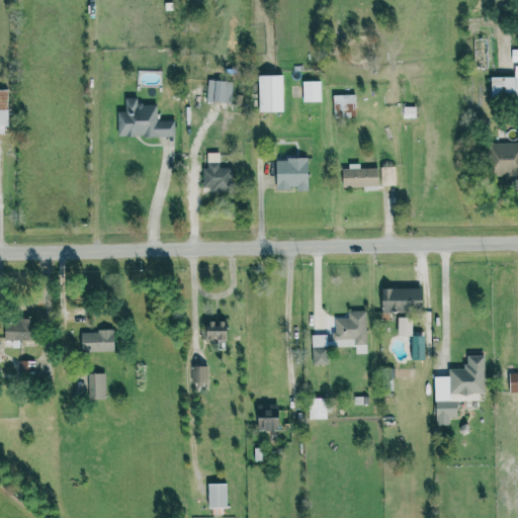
[(515,77),(491,77),(491,97),(517,96),(517,66),(514,66),(515,77)]
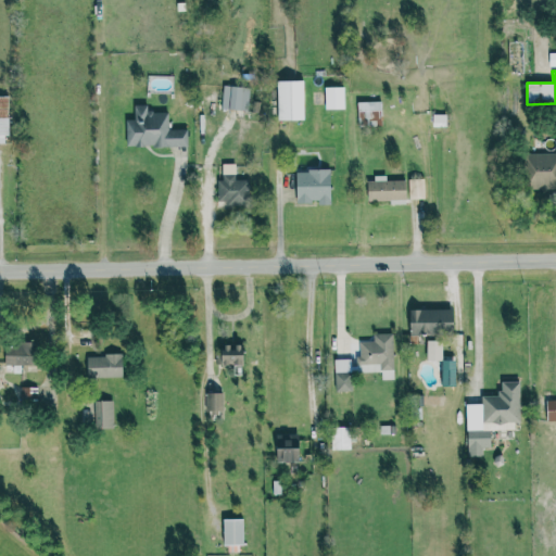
[(303,79),(277,80),(278,121),(304,119),(303,79)]
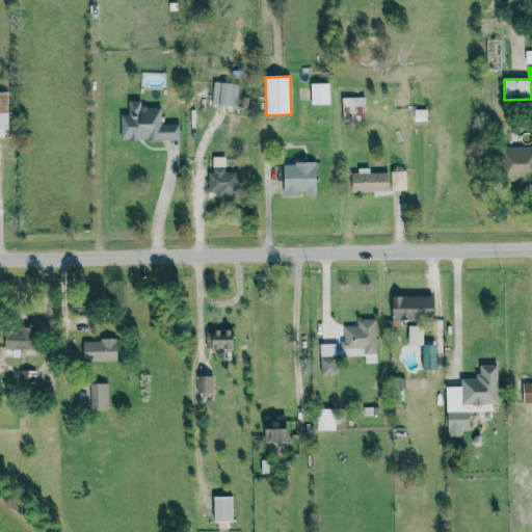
[(211,103),(236,106),(239,84),(214,81),(211,103)]
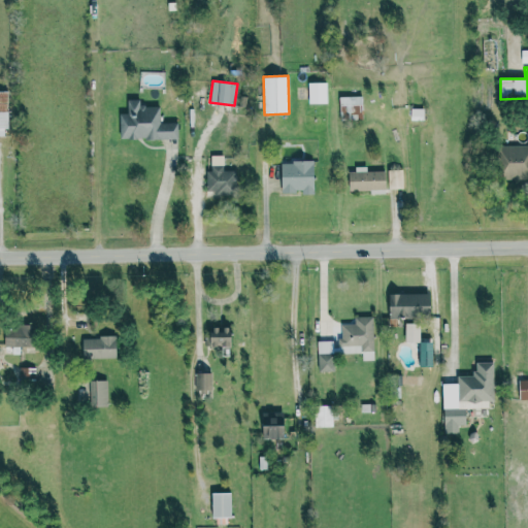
[(327,103),(327,81),(308,83),(308,103),(327,103)]
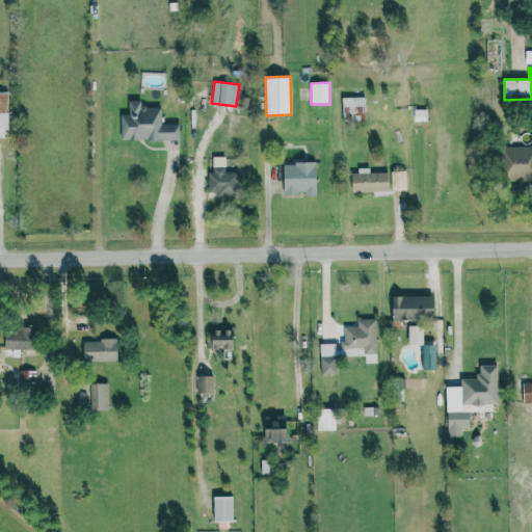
[(366,121),(365,97),(342,98),(342,115),(353,114),(353,121),(366,121)]
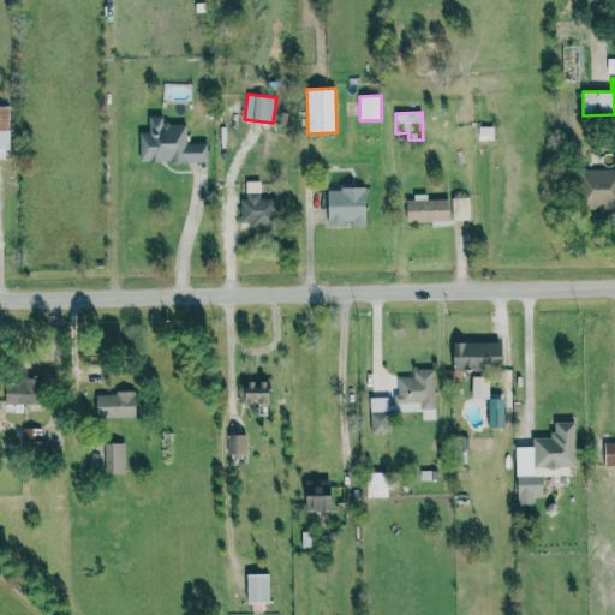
[(138,161),(207,161),(207,143),(185,143),(185,124),(162,124),(162,115),(148,115),(148,132),(138,132),(138,161)]
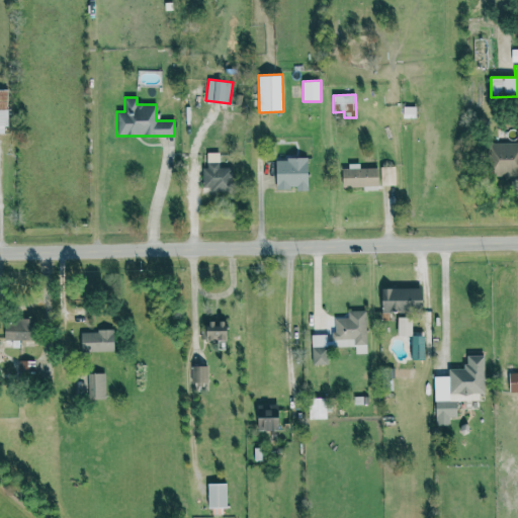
[(517,142),(488,144),(489,174),(517,172),(517,142)]
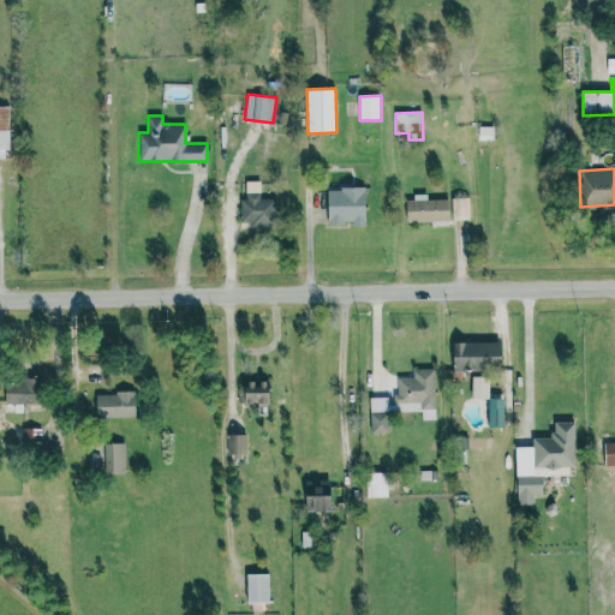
[(327,224),(352,224),(352,227),(365,226),(364,187),(327,189),(327,224)]
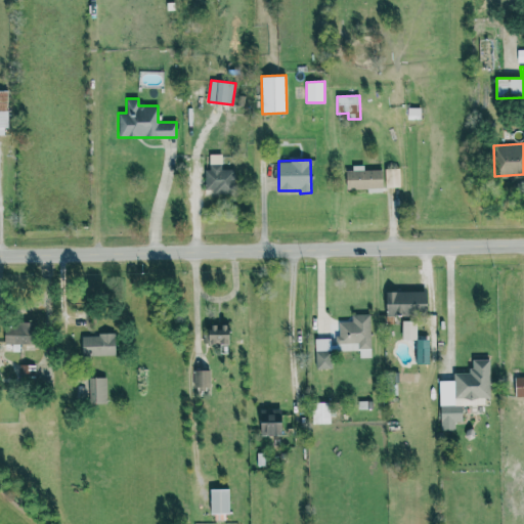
[(346,168),(346,189),(383,188),(382,170),(363,170),(363,167),(346,168)]
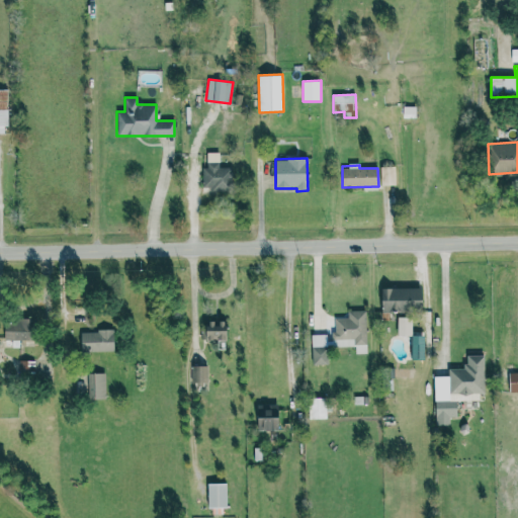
[(379,167),(380,185),(395,185),(395,167),(379,167)]
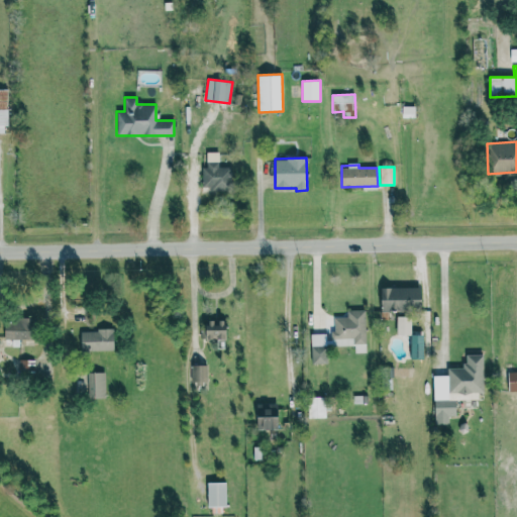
[(381,289),(382,311),(421,311),(421,288),(381,289)]
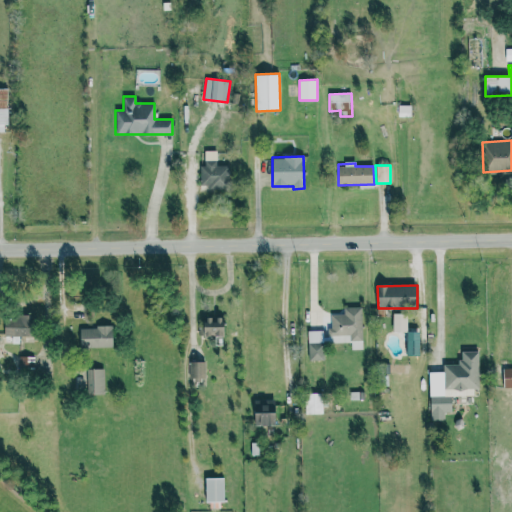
[(331,314),(331,329),(327,329),(327,343),(351,342),(351,349),(362,349),(361,307),(343,308),(343,314),(331,314)]
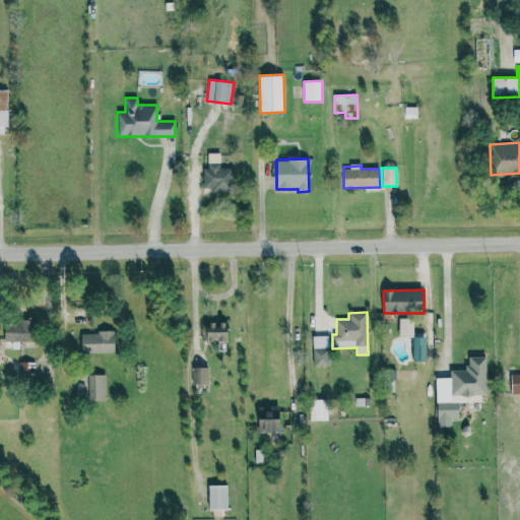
[(398,336),(412,337),(413,319),(398,318),(398,336)]
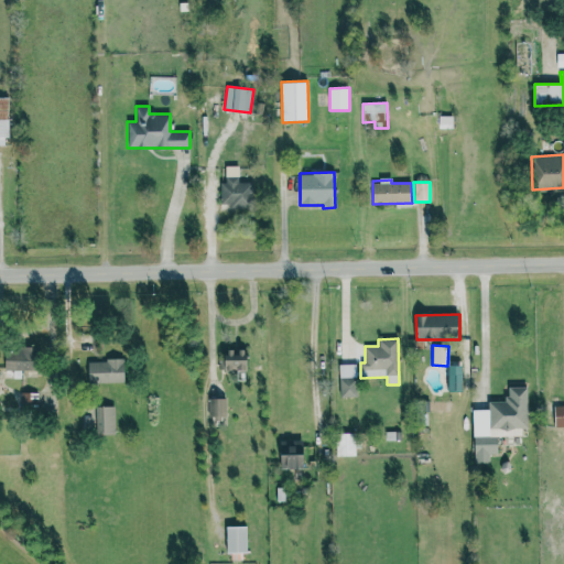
[(34,348),(3,349),(4,370),(35,369),(34,348)]
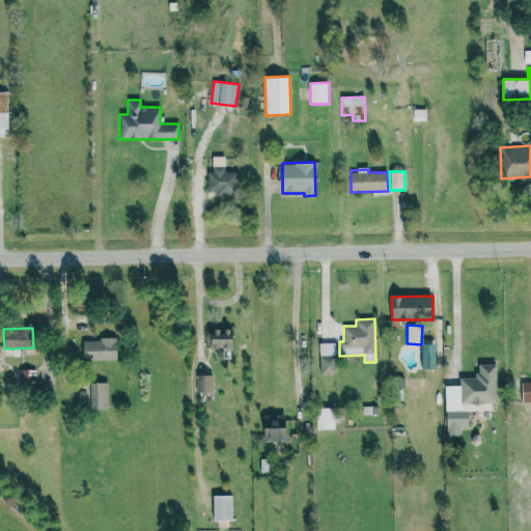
[(231,348),(230,330),(211,330),(211,348),(231,348)]
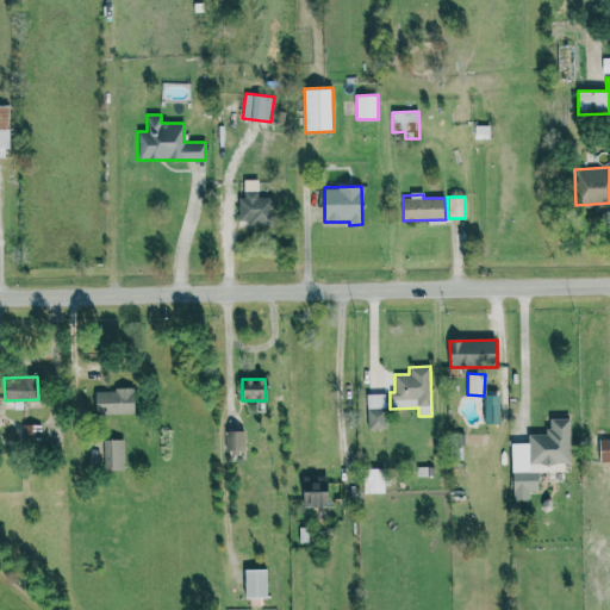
[(94,390),(95,415),(134,414),(134,388),(94,390)]
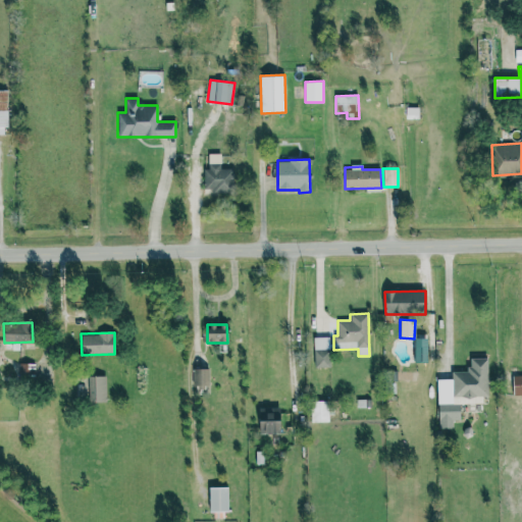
[(330,336),(314,337),(315,368),(331,367),(330,336)]
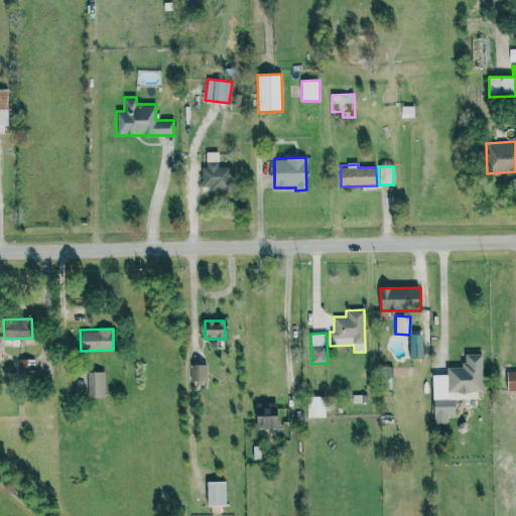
[(432,375),(433,424),(447,423),(447,415),(455,415),(455,399),(482,398),(481,354),(464,354),(465,367),(446,368),(446,375),(432,375)]
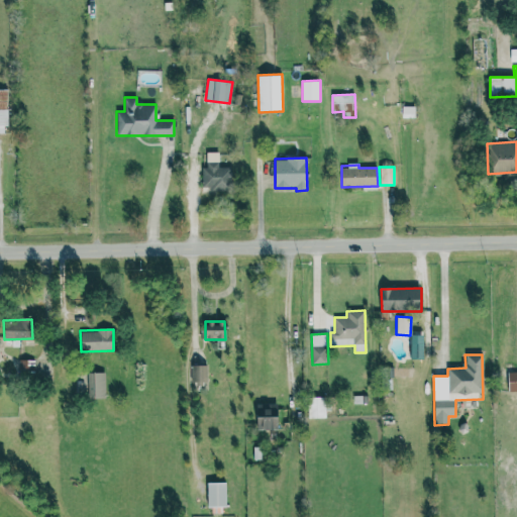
[(208,365),(195,365),(195,384),(208,384),(208,365)]
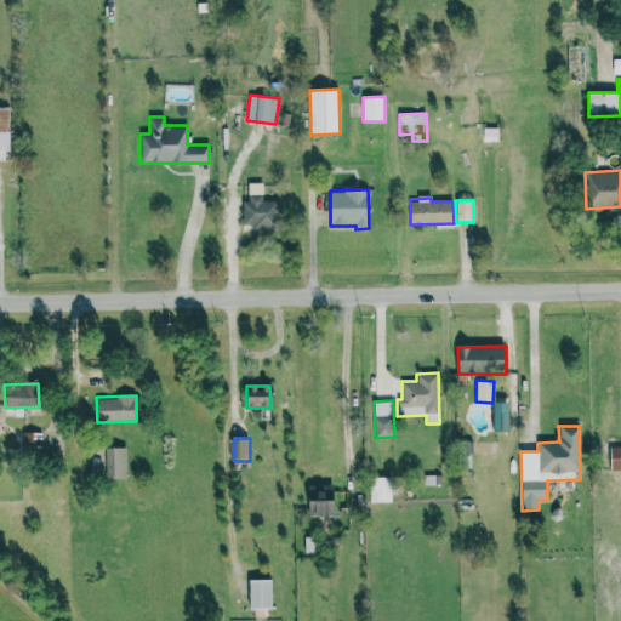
[(126,478),(126,446),(106,448),(106,478),(126,478)]
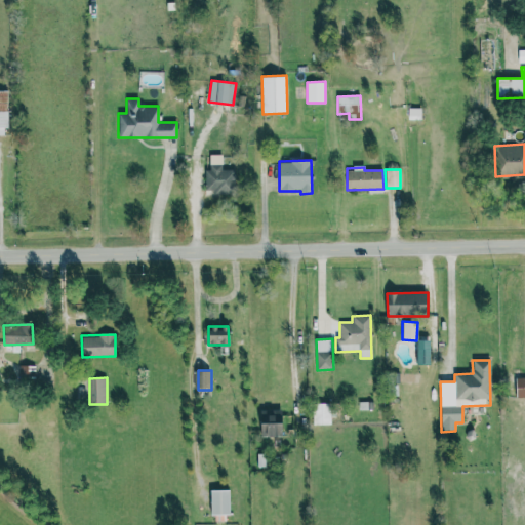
[(524,377),(515,378),(516,397),(524,397),(524,377)]
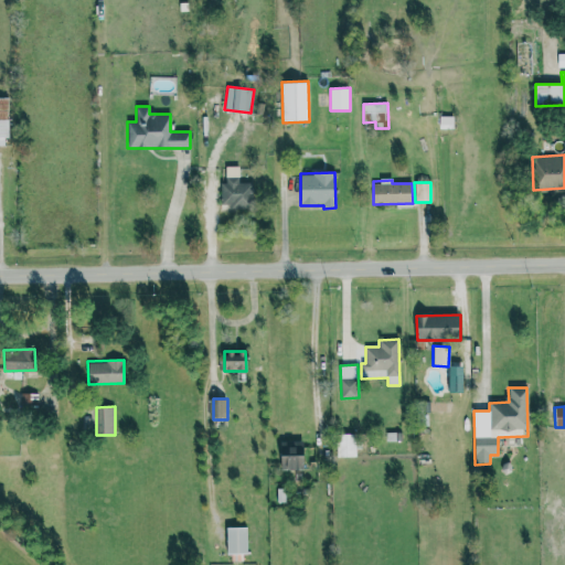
[(337,435),(337,457),(355,457),(355,434),(337,435)]
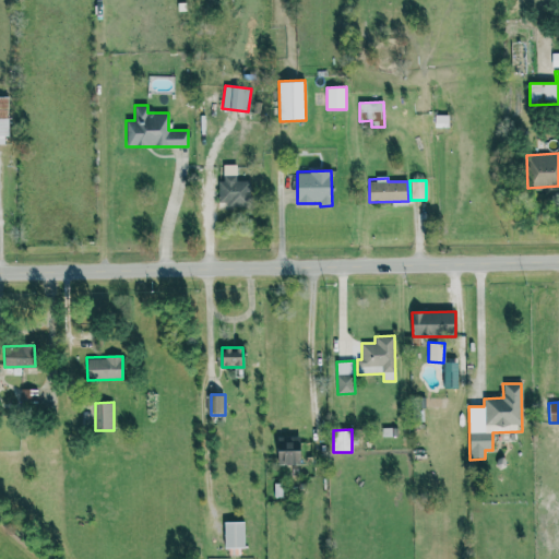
[(277,465),(297,464),(297,441),(277,442),(277,465)]
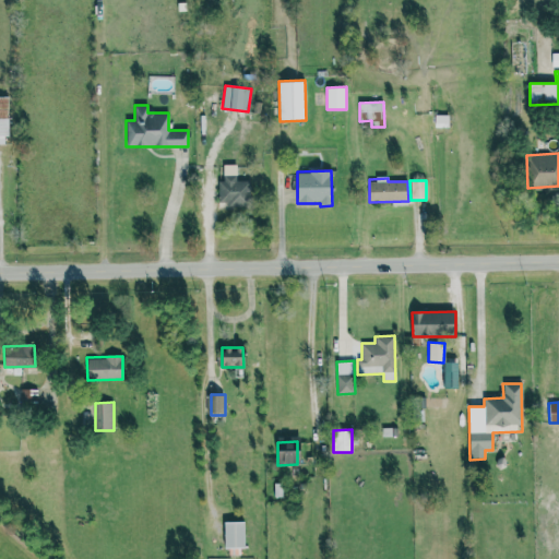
[(224,522),(224,548),(245,548),(244,522),(224,522)]
